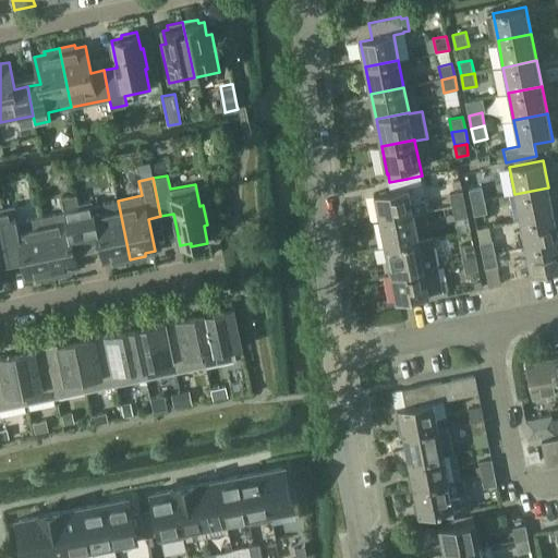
[(375,194),(380,221),(413,215),(428,211),(426,199),(411,203),(407,179),(389,182),(391,191),(375,194)]
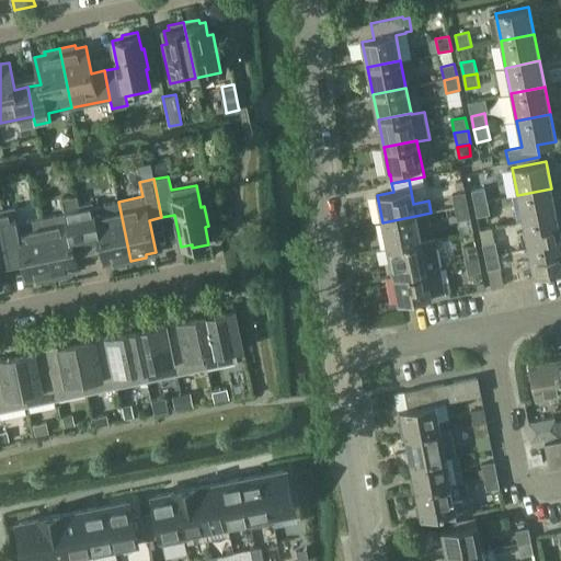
[(472,191),(474,204),(488,202),(485,189),(472,191)]
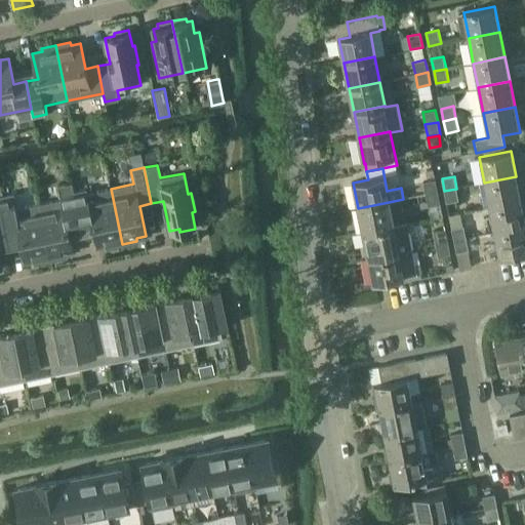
[(516,176),(484,183),(489,208),(521,202),(516,176)]
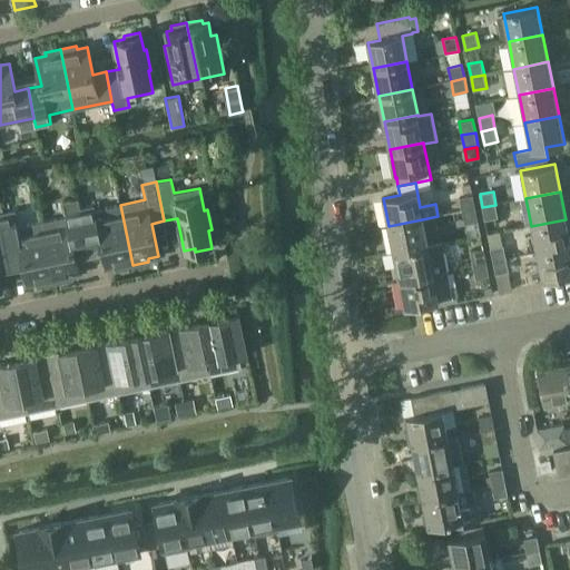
[(460,198),(462,212),(475,208),(473,195),(460,198)]
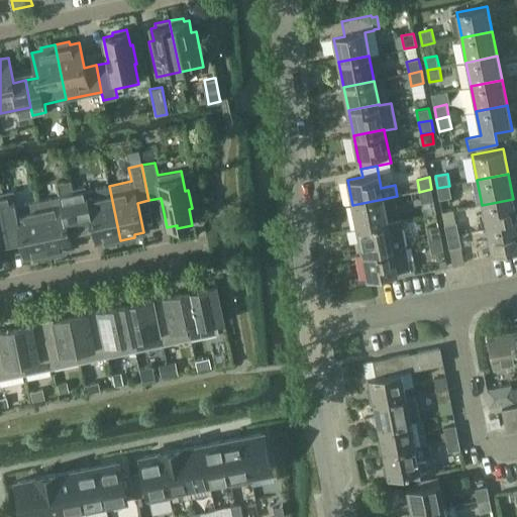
[(60,196),(37,201),(49,255),(64,252),(63,249),(72,247),(70,235),(82,233),(78,215),(72,188),(73,188),(71,180),(58,183),(60,196)]
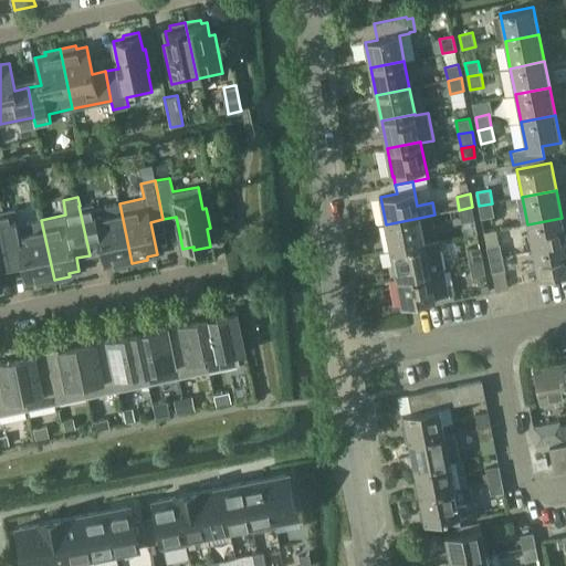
[(80,206),(79,206),(85,236),(90,255),(102,252),(105,265),(115,263),(116,266),(132,263),(119,203),(94,208),(93,203),(80,206)]
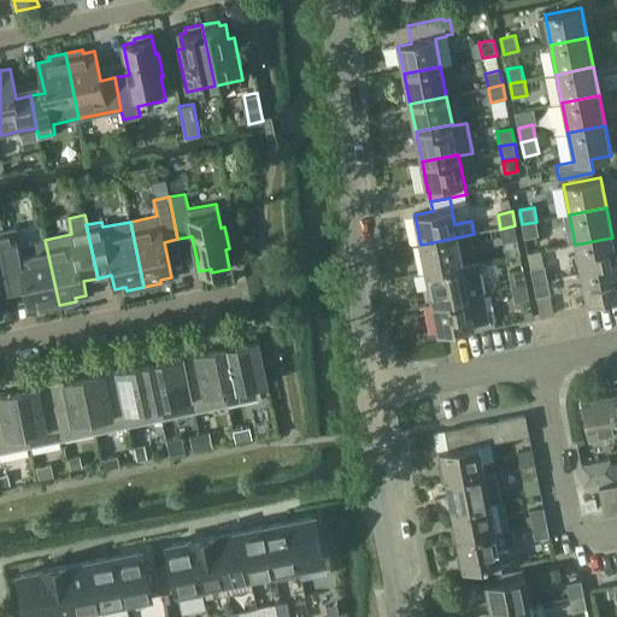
[(540,236),(536,222),(522,224),(524,239),(540,236)]
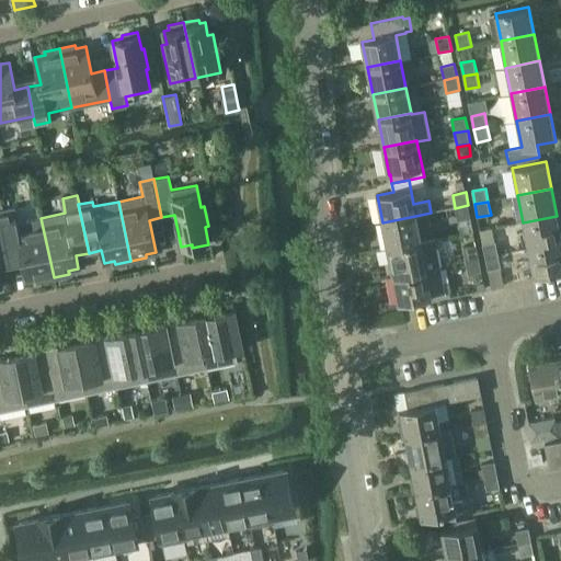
[(471,218),(468,205),(455,208),(458,221),(471,218)]
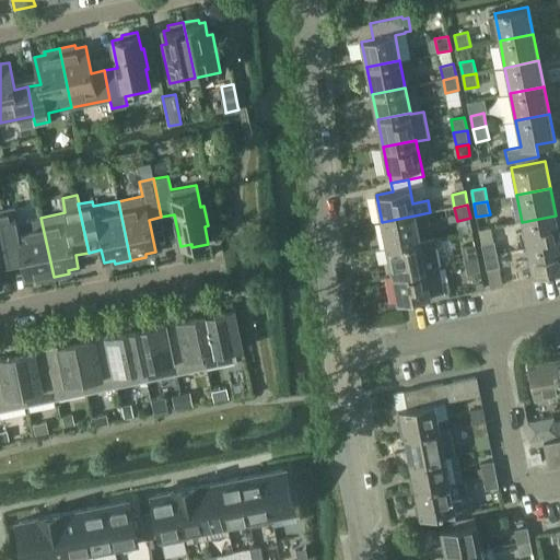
[(13,208),(0,210),(0,214),(10,264),(23,261),(27,279),(37,277),(37,280),(54,277),(41,218),(16,222),(13,208)]
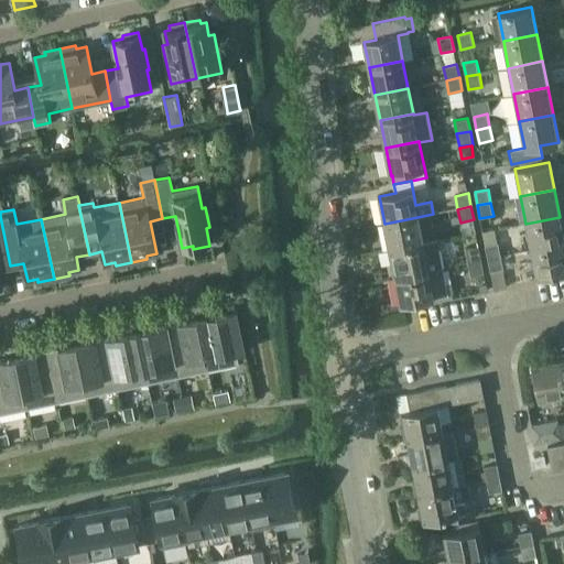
[(0,285),(1,286),(0,280),(0,268),(10,266),(0,216),(0,285)]
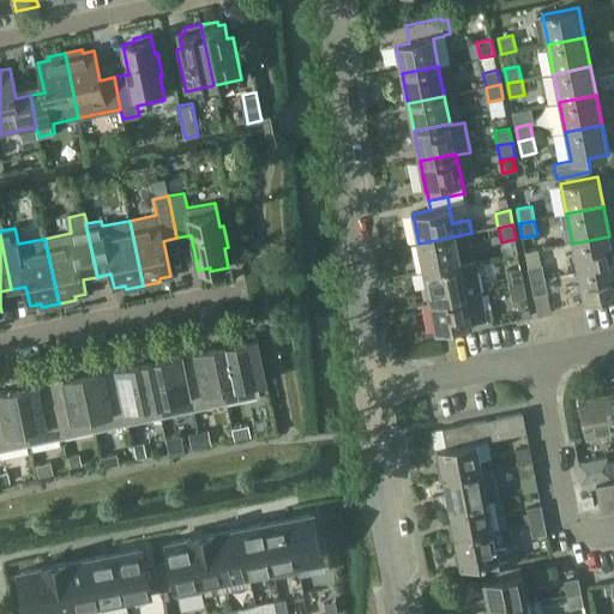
[(461,266),(461,264),(455,236),(419,244),(425,274),(461,266)]
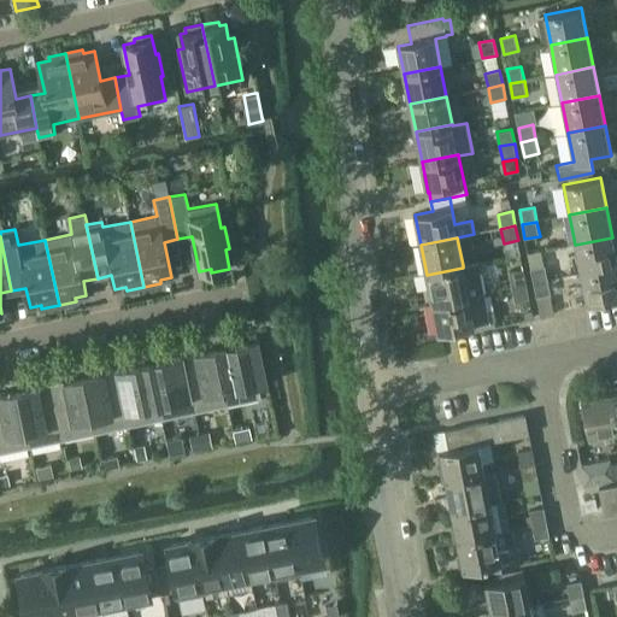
[(575,245),(581,274),(616,265),(616,259),(612,238),(575,245)]
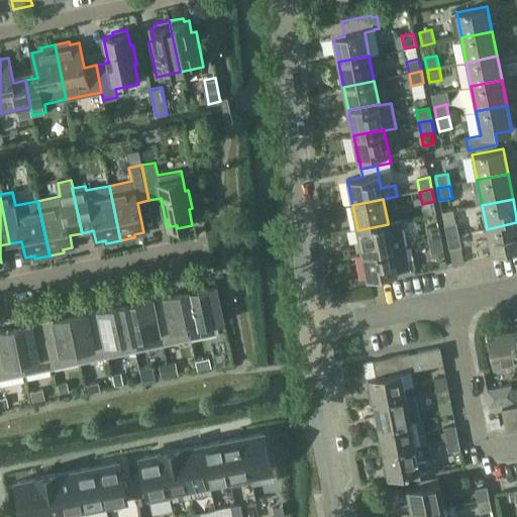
[(357,230),(362,253),(406,245),(401,220),(388,222),(388,224),(357,230)]
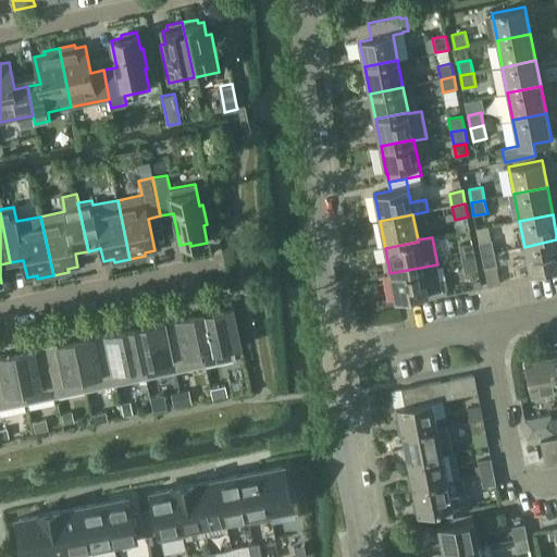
[(479,243),(482,256),(495,252),(492,239),(479,243)]
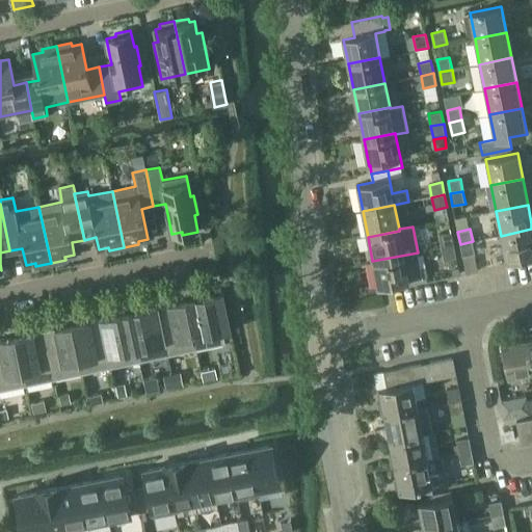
[(531,256),(531,229),(501,236),(506,262),(531,256)]
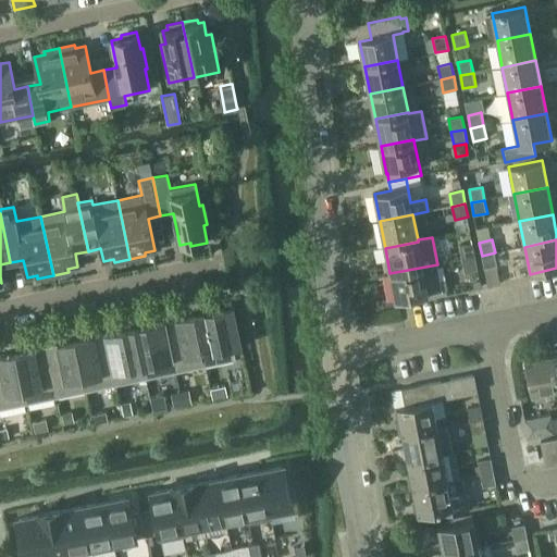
[(460,246),(462,259),(475,257),(473,244),(460,246)]
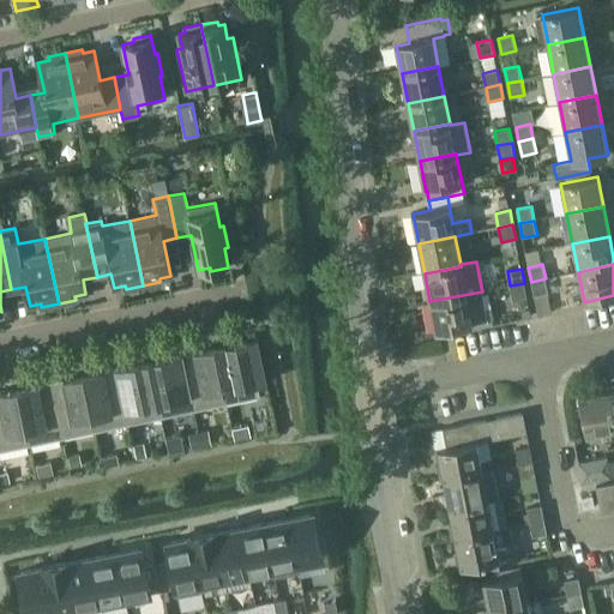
[(546,278),(531,282),(534,294),(548,292),(546,278)]
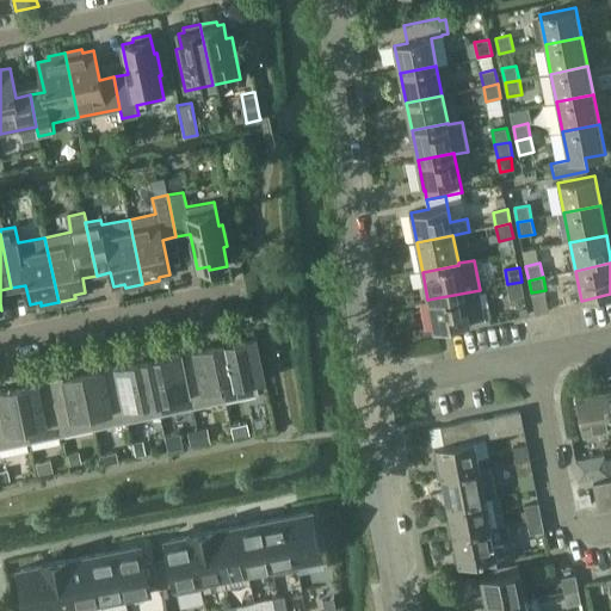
[(524,296),(522,282),(507,284),(510,298),(524,296)]
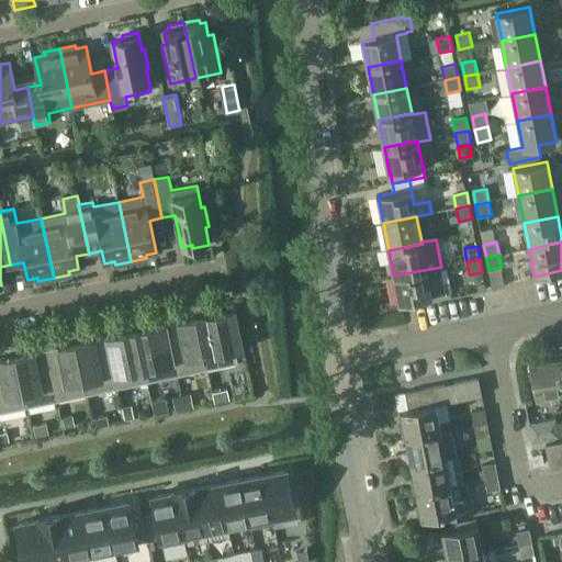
[(449,283),(446,284),(441,267),(393,276),(400,304),(451,293),(449,283)]
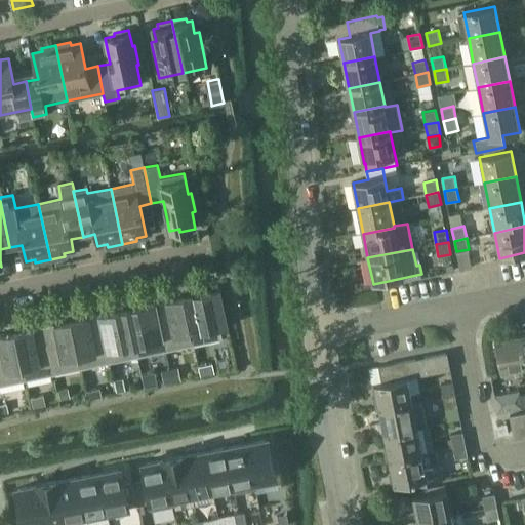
[(184,295),(193,344),(223,337),(219,326),(228,325),(219,288),(184,295)]
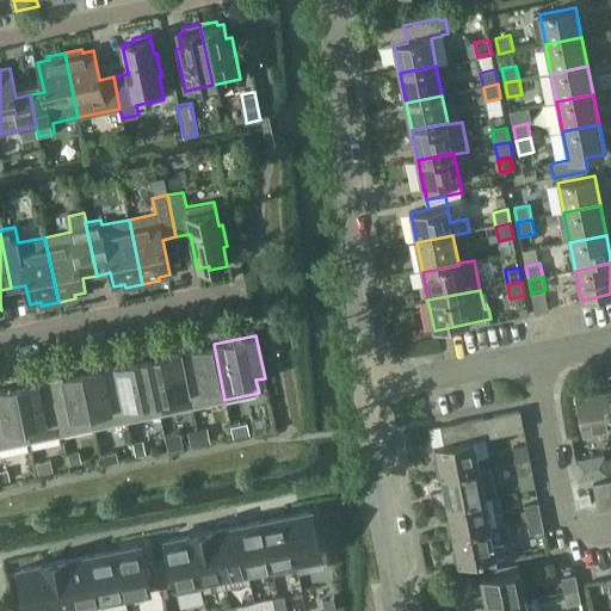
[(214,344),(180,351),(192,407),(224,400),(214,344)]
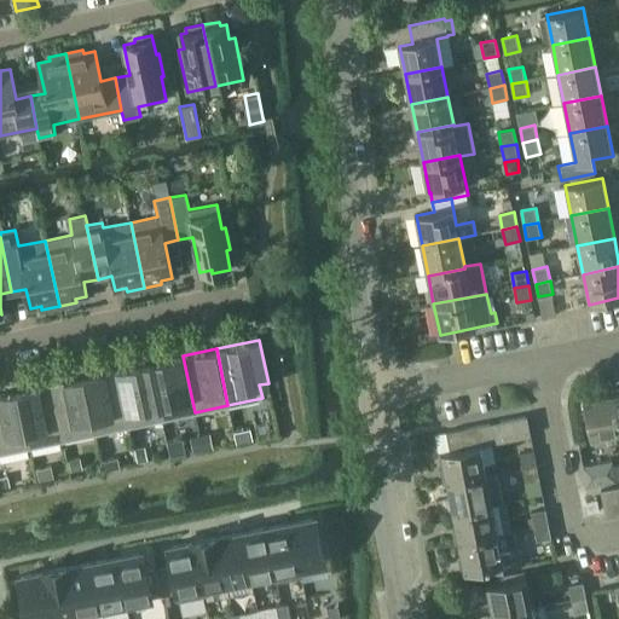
[(183,356),(150,363),(162,420),(195,412),(183,356)]
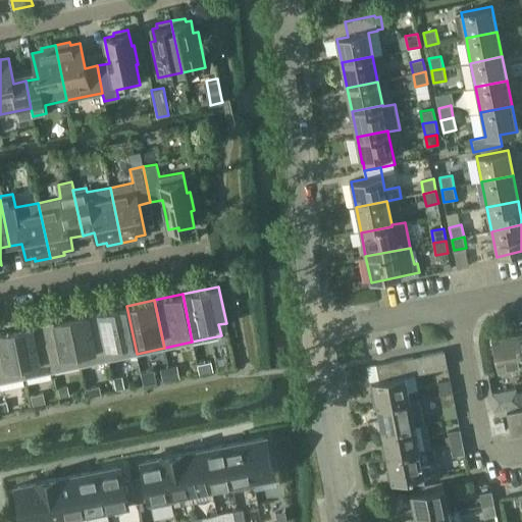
[(126,306),(99,312),(108,360),(137,354),(126,306)]
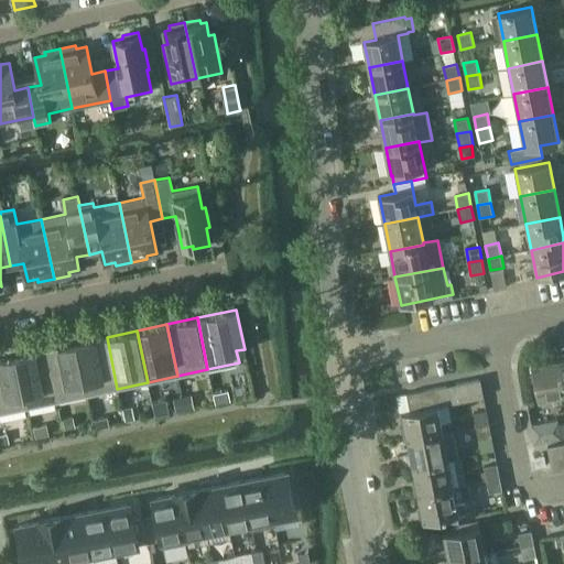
[(107,337),(76,344),(87,394),(117,389),(107,337)]
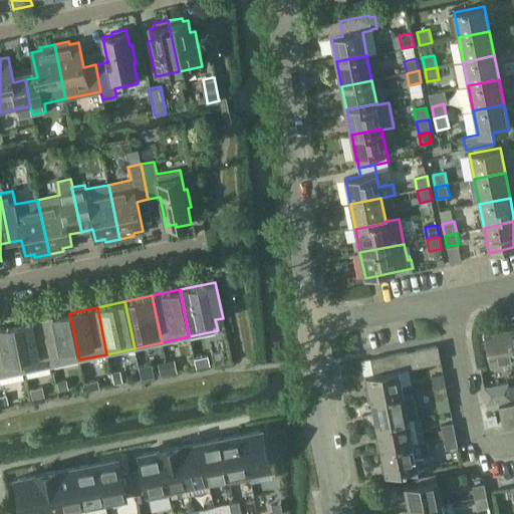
[(69,313),(42,318),(52,365),(79,359),(69,313)]
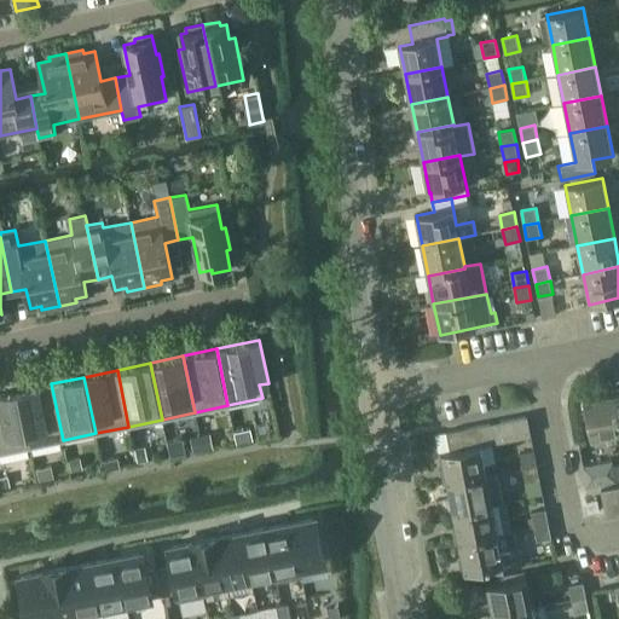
[(51,383),(17,391),(29,447),(63,440),(51,383)]
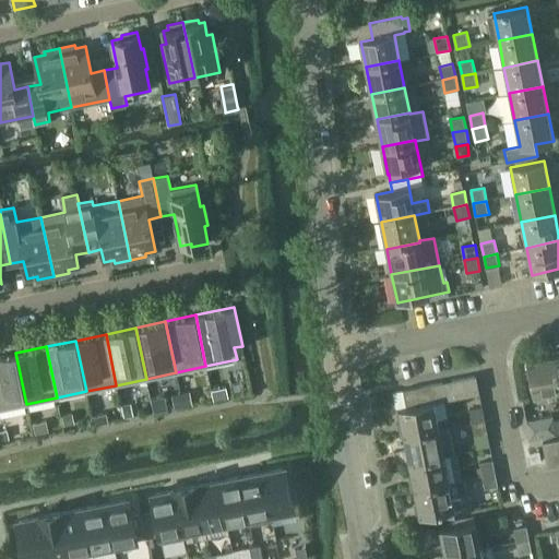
[(0,408),(26,404),(15,353),(0,356),(0,408)]
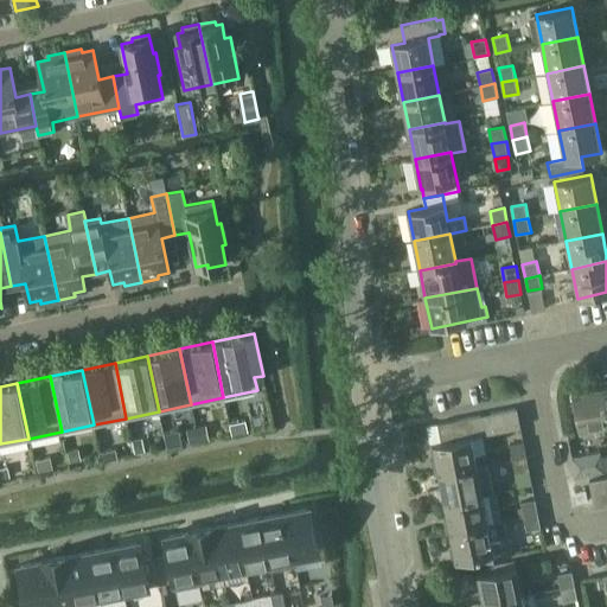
[(579,429),(606,423),(606,413),(601,385),(572,391),(579,429)]
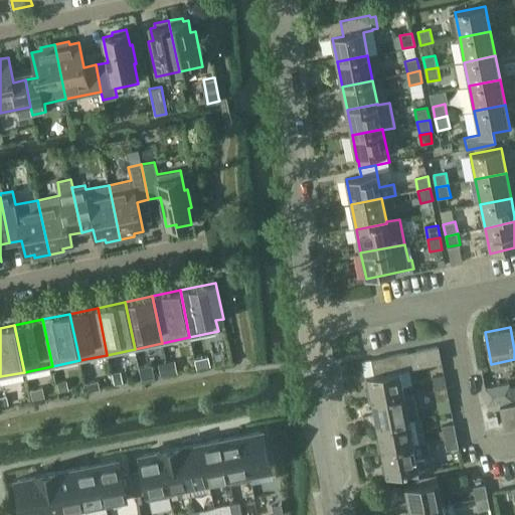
[(368,376),(372,401),(404,394),(400,370),(442,363),(439,346),(371,359),(374,375),(368,376)]
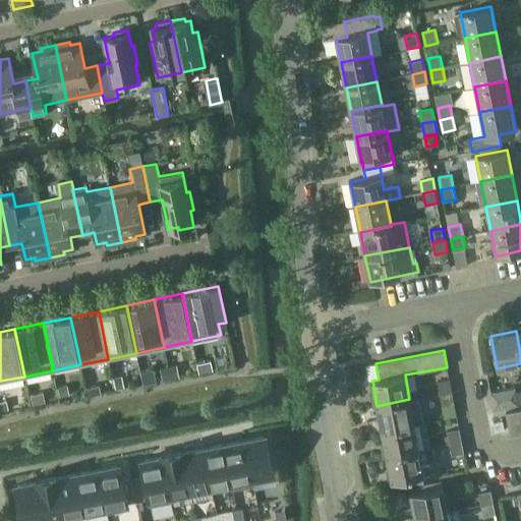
[(199,372),(213,370),(211,360),(196,363),(199,372)]
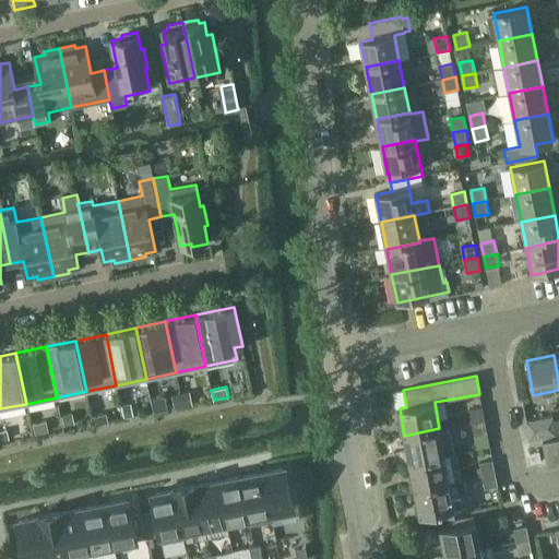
[(189,392),(180,393),(182,406),(191,405),(189,392)]
